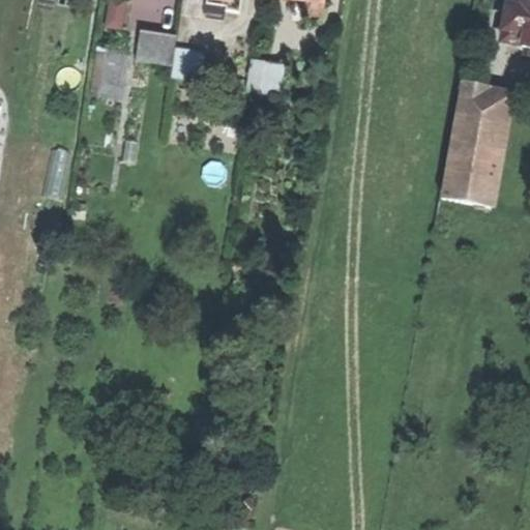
[(109,0),(107,27),(123,29),(126,1),(119,0),(109,0)]
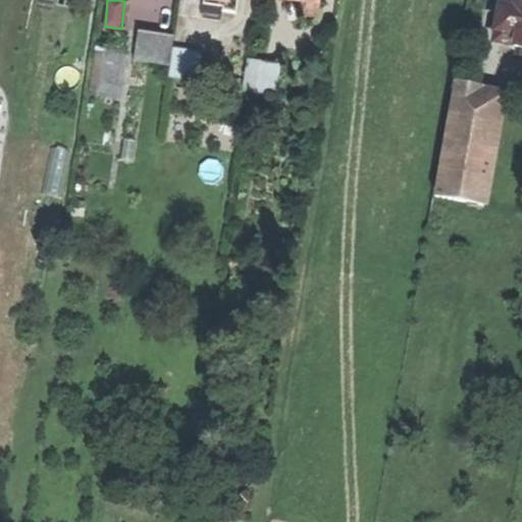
[(238,14),(239,0),(203,0),(203,4),(224,7),(223,12),(238,14)]
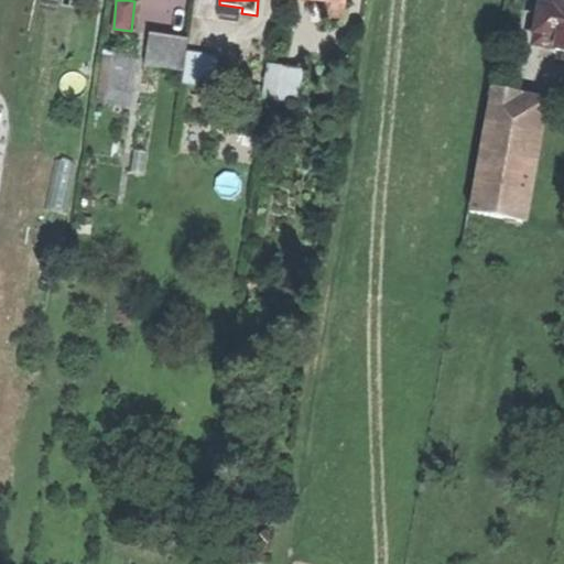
[(310,0),(327,2),(325,17),(342,19),(344,0),(310,0)]
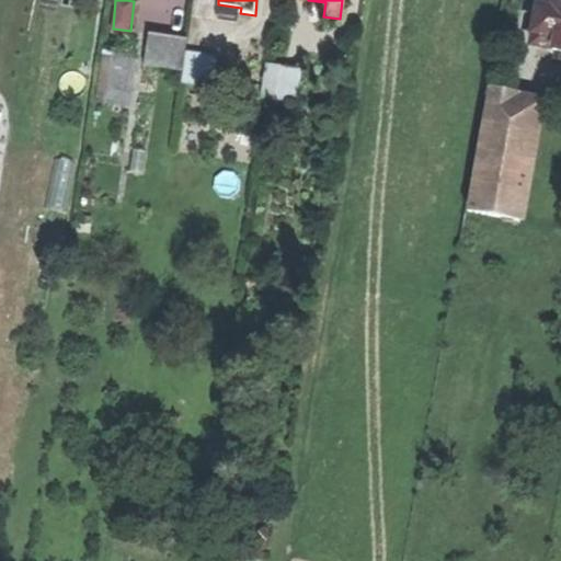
[(529,45),(560,50),(560,0),(552,0),(551,9),(537,6),(529,45)]
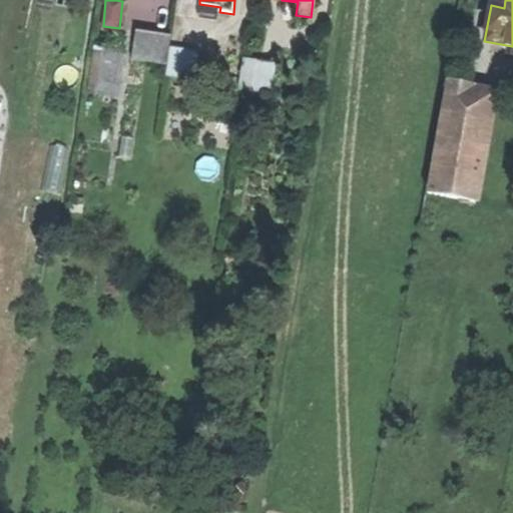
[(172,35),(135,31),(132,60),(169,63),(170,51),(172,35)]
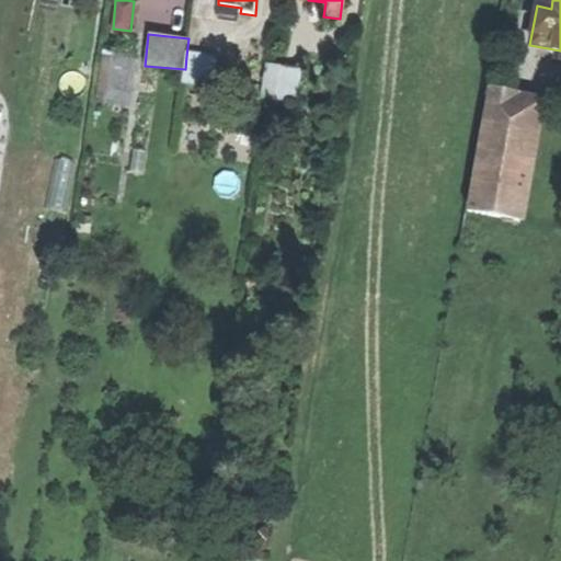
[(94,102),(107,103),(114,52),(101,50),(94,102)]
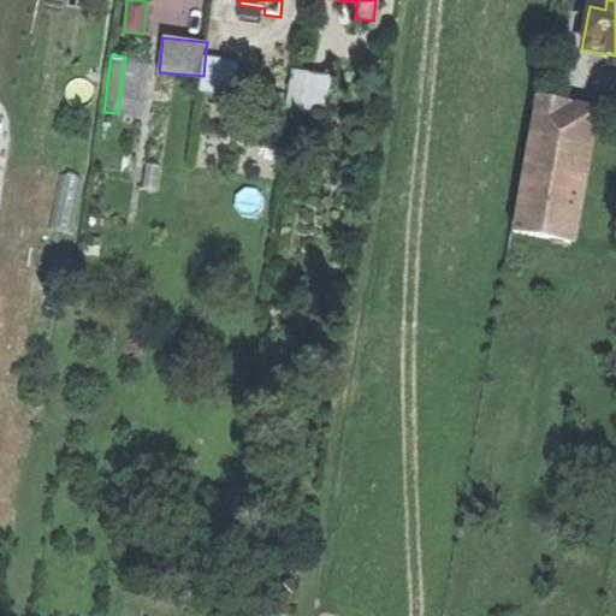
[(118,113),(138,116),(146,59),(125,57),(118,113)]
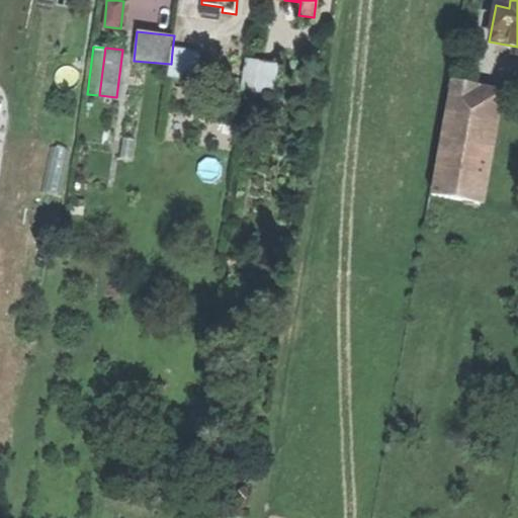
[(184,53),(172,52),(171,64),(169,79),(182,81),(184,53)]
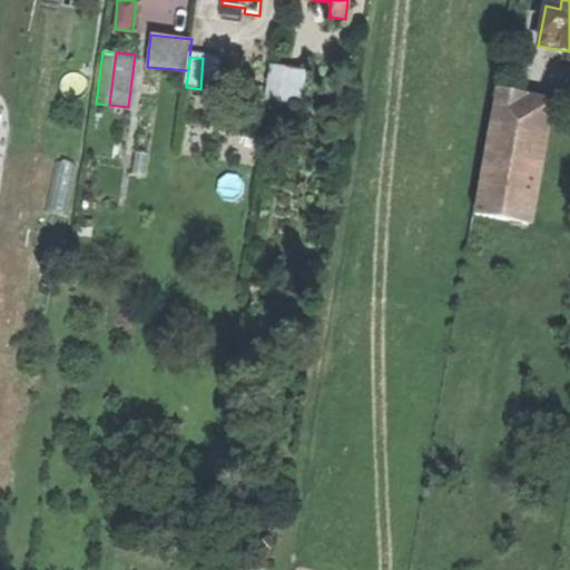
[(223,59),(203,58),(200,89),(219,90),(223,59)]
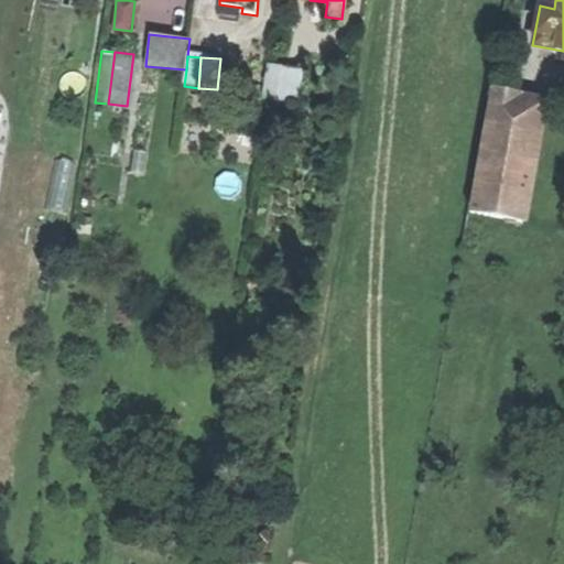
[(302,69),(267,65),(262,98),(297,102),(302,69)]
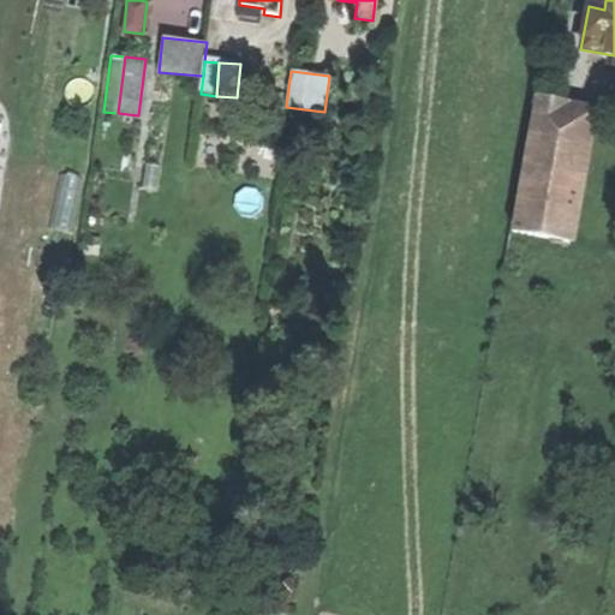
[(591,112),(533,102),(512,233),(568,243),(591,112)]
